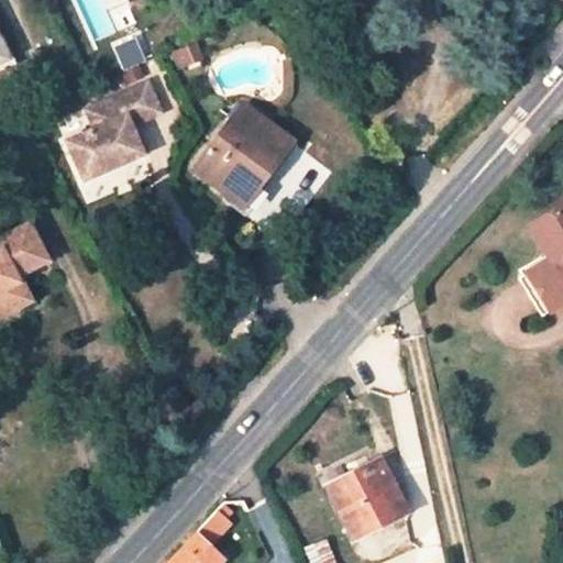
[(133,35),(112,43),(122,72),(144,63),(133,35)]
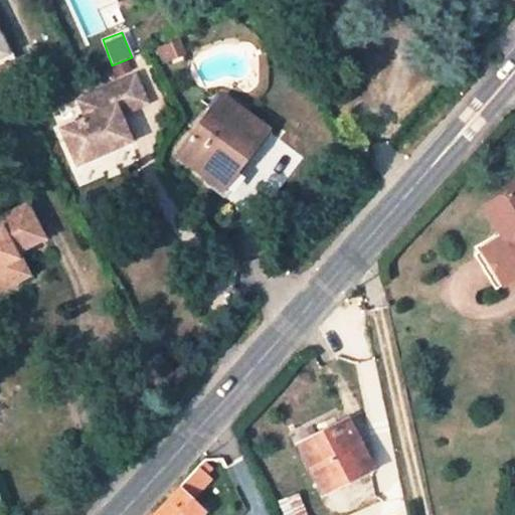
[(59,129),(75,165),(132,140),(123,121),(120,122),(117,116),(147,102),(134,72),(76,99),(84,117),(59,129)]
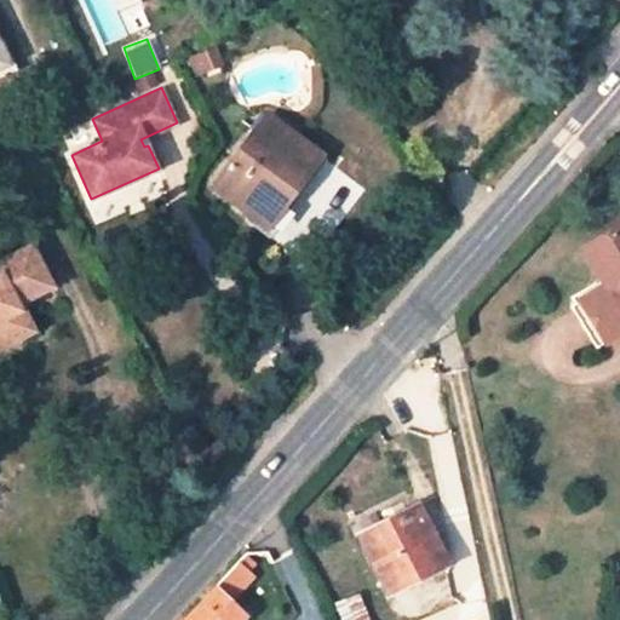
[(267,116),(214,189),(256,218),(269,200),(280,208),(320,155),(267,116)]
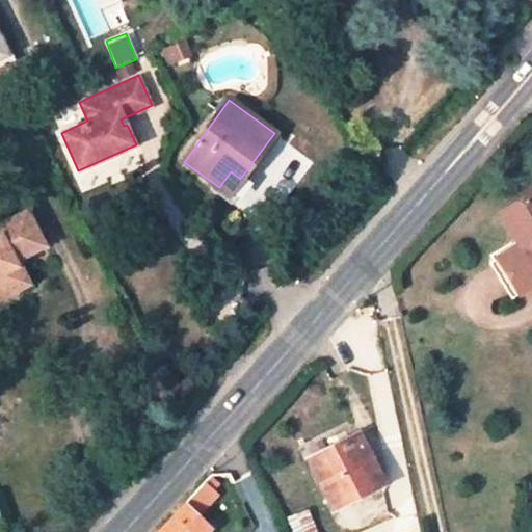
[(219,187),(229,194),(240,179),(231,171),(219,187)]
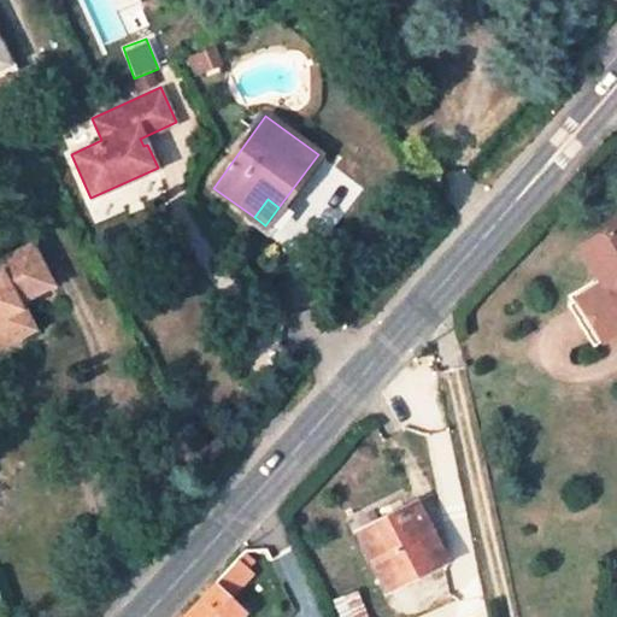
[(601,283),(568,306),(593,350),(616,335),(616,227),(580,250),(601,283)]
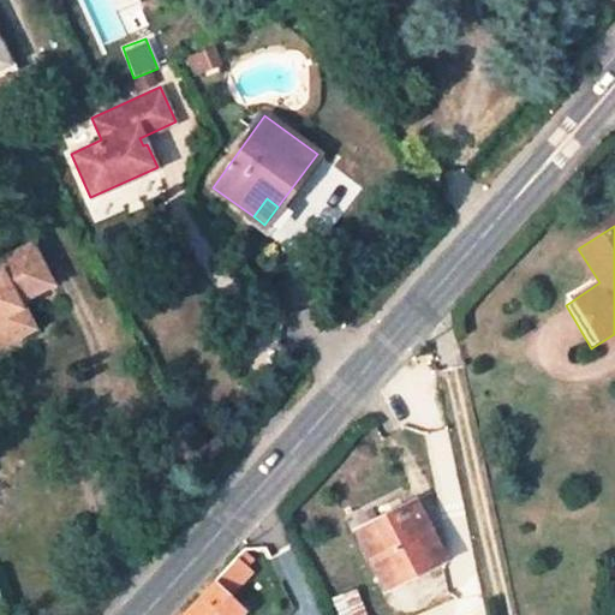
[(0,345),(34,328),(21,302),(52,285),(31,245),(0,262),(0,267),(3,273),(0,273),(0,345)]
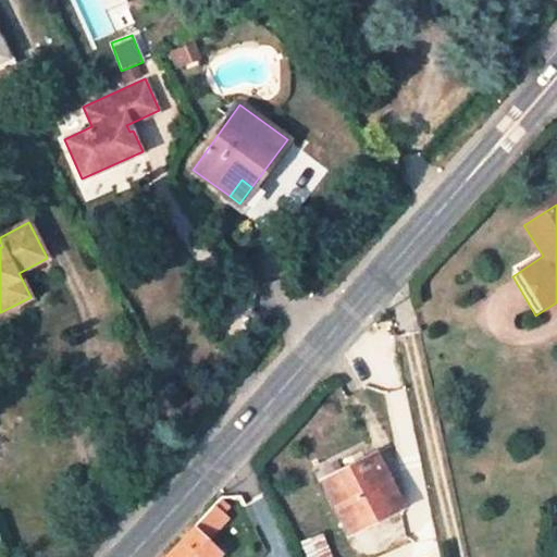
[(326,487),(349,531),(401,505),(374,452),(355,462),(359,471),(326,487)]
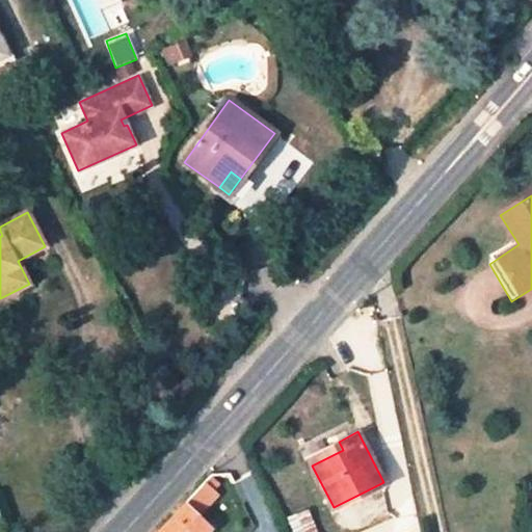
[(339,442),(308,457),(312,466),(343,450),(339,442)]
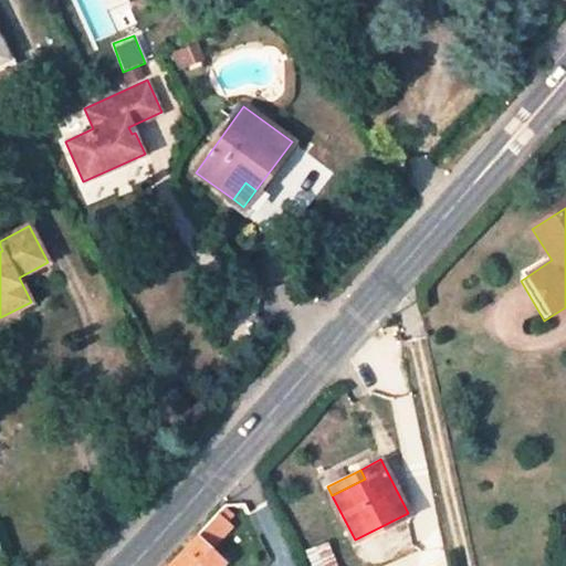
[(219,513),(198,534),(213,548),(233,526),(219,513)]
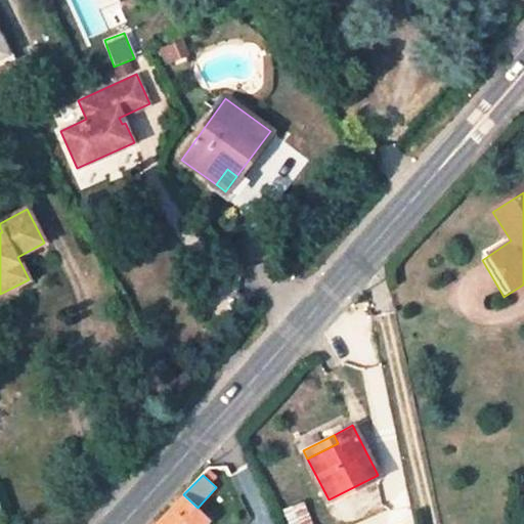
[(204,523),(206,522),(182,498),(158,523),(204,523)]
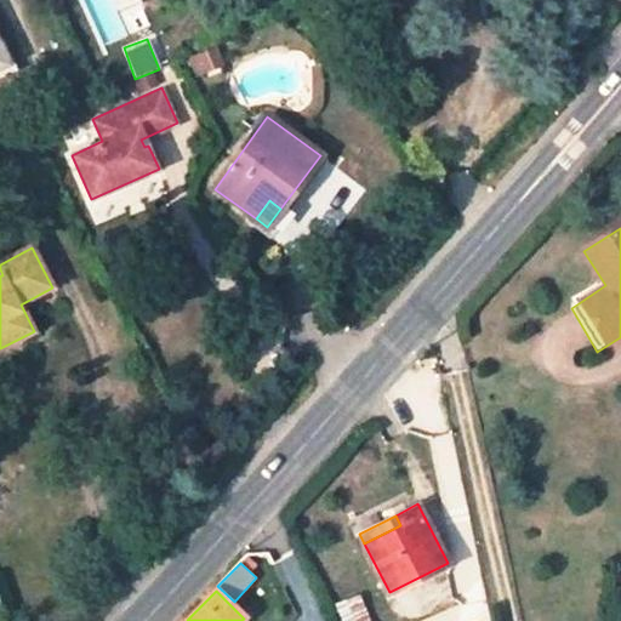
[(337,604),(345,620),(371,620),(360,594),(337,604)]
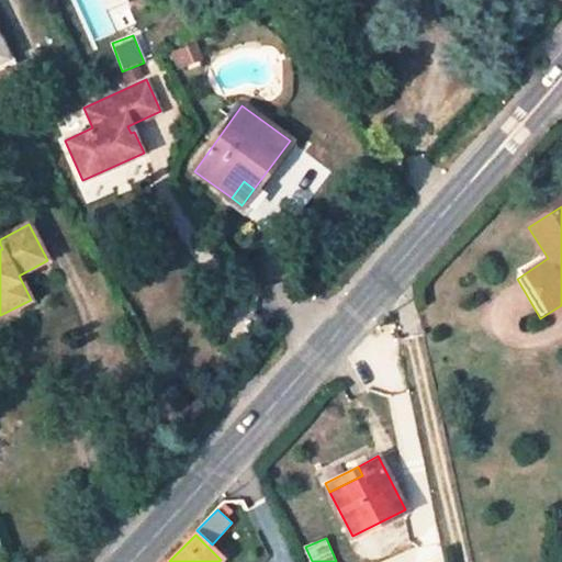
All buildings are outlined.
